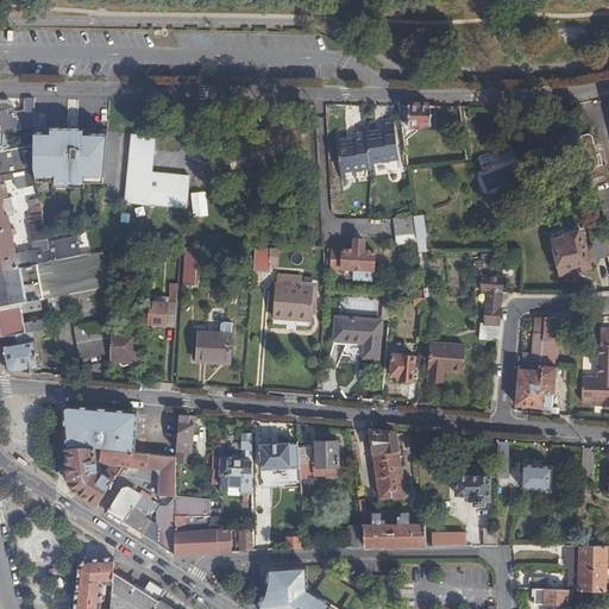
[(125,45),(126,31),(106,30),(106,45),(125,45)]
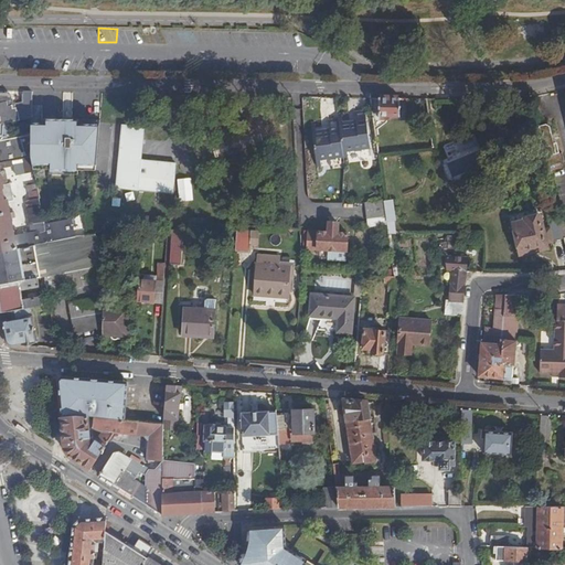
[(121,29),(121,42),(139,43),(139,29),(121,29)]
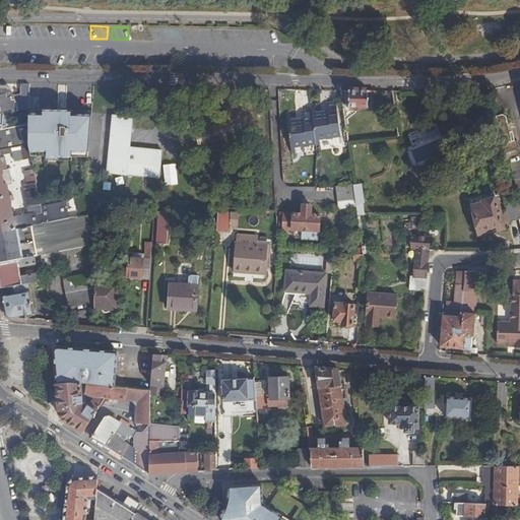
[(0,116),(7,116),(29,112),(29,87),(20,87),(20,101),(8,103),(6,95),(0,96),(0,116)]
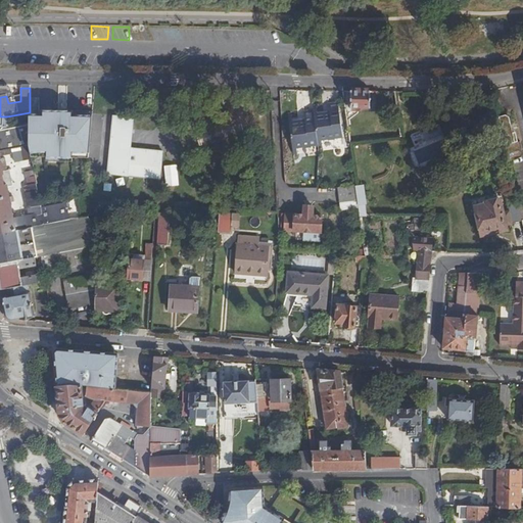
[(351,92),(342,91),(345,110),(352,109),(351,92)]
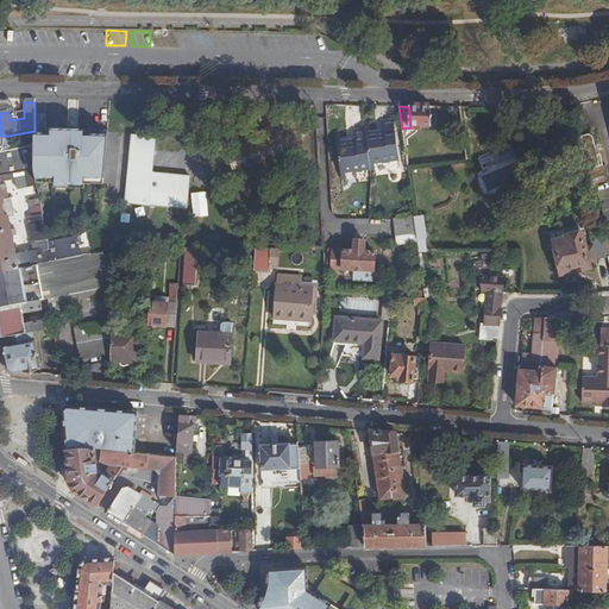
[(432,107),(409,107),(410,127),(410,130),(422,130),(422,125),(433,125),(432,107)]
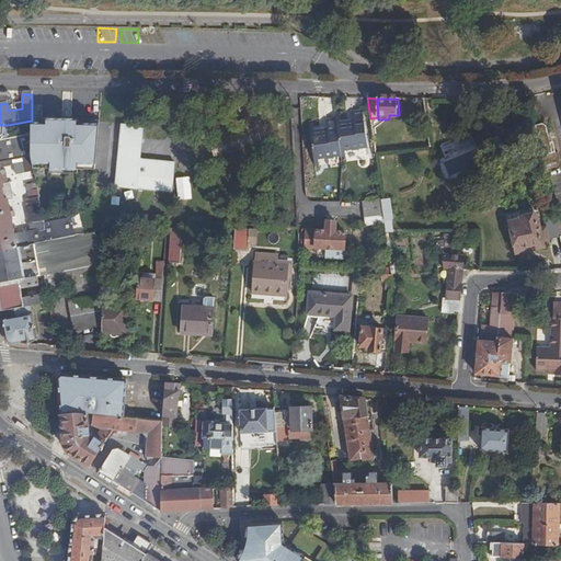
[(340,151),(344,151),(367,148),(363,113),(352,114),(353,122),(340,124),(338,113),(334,114),(335,121),(340,151)]
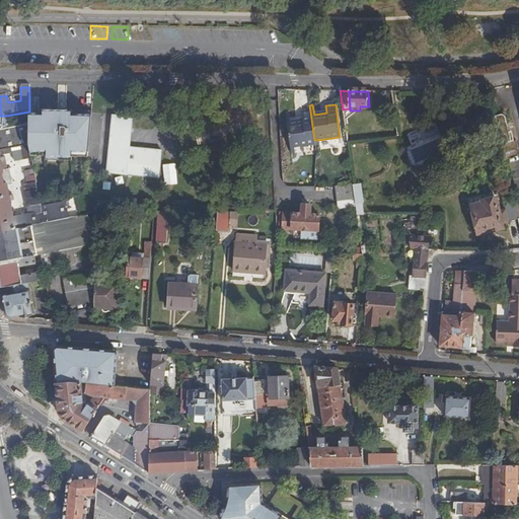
[(29,116),(29,147),(30,153),(38,152),(48,152),(48,157),(74,158),(75,152),(90,153),(93,112),(44,112),(44,116),(29,116)]
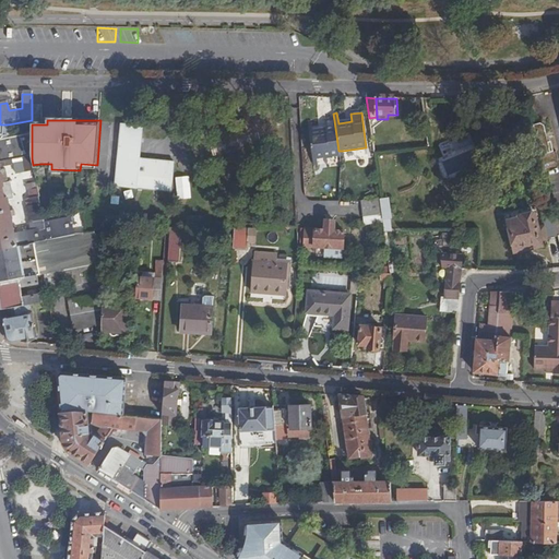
[(339,154),(339,151),(334,120),(324,121),(324,129),(312,130),(311,120),(307,120),(311,157),(316,156),(339,154)]
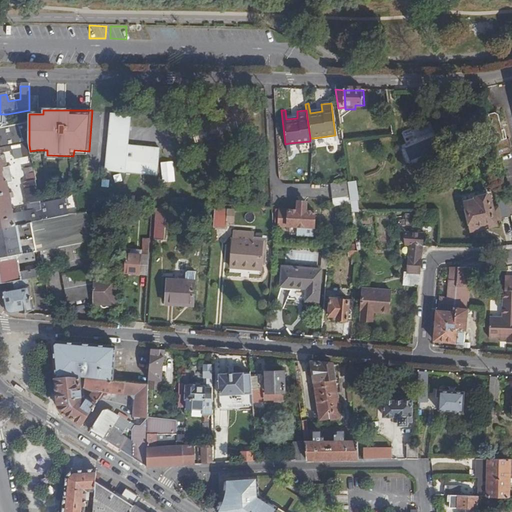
[(7,114),(0,114),(0,143),(6,143),(3,129),(9,128),(7,114)]
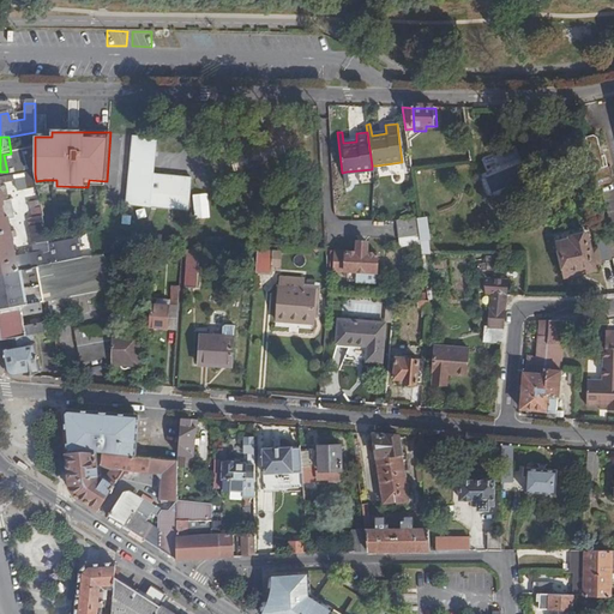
[(154,175),(157,139),(132,137),(126,205),(128,206),(154,209),(170,210),(188,212),(192,179),(176,176),(154,175)]
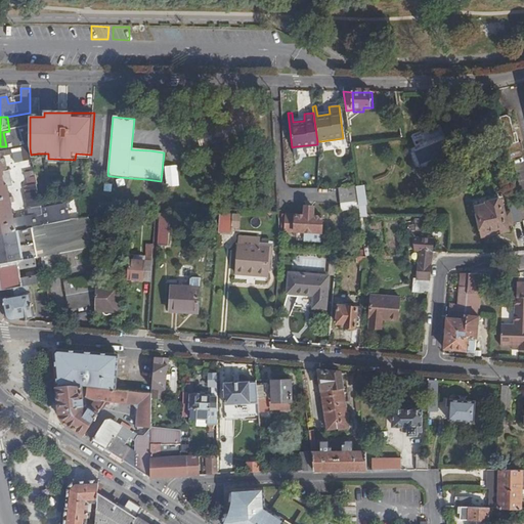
[(507,117),(499,118),(509,156),(521,154),(523,151),(523,145),(523,144),(521,144),(520,137),(516,138),(512,120),(507,117)]
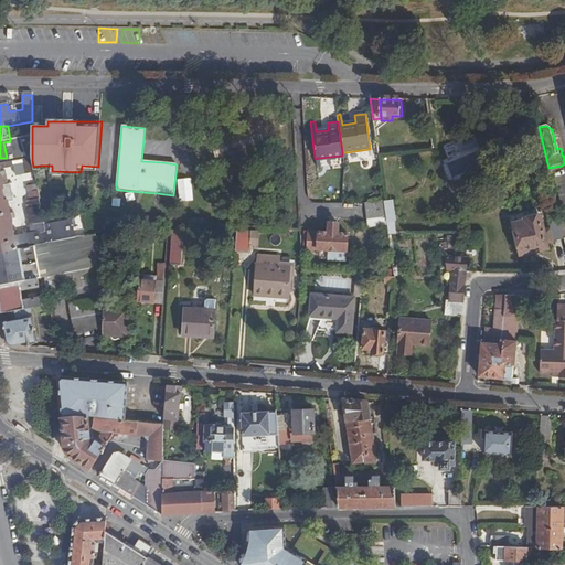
[(0,166),(0,253),(23,248),(22,244),(18,245),(16,237),(12,221),(17,220),(17,214),(11,215),(9,203),(14,202),(11,187),(4,188),(2,180),(8,179),(8,174),(1,176),(1,172),(14,169),(17,178),(34,174),(33,167),(32,160),(0,166)]
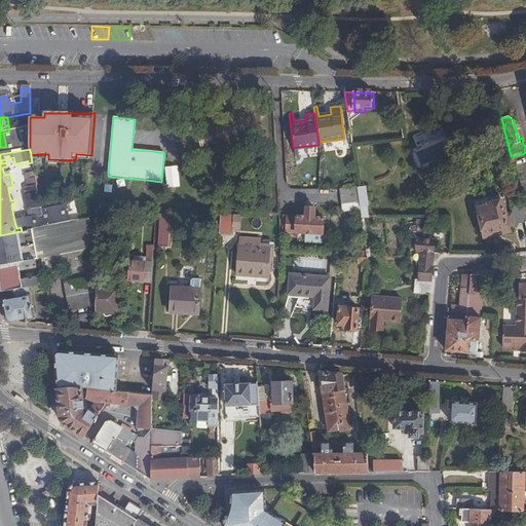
[(43,212),(41,201),(36,179),(28,181),(29,188),(25,189),(27,196),(25,196),(29,219),(31,230),(46,227),(43,212)]
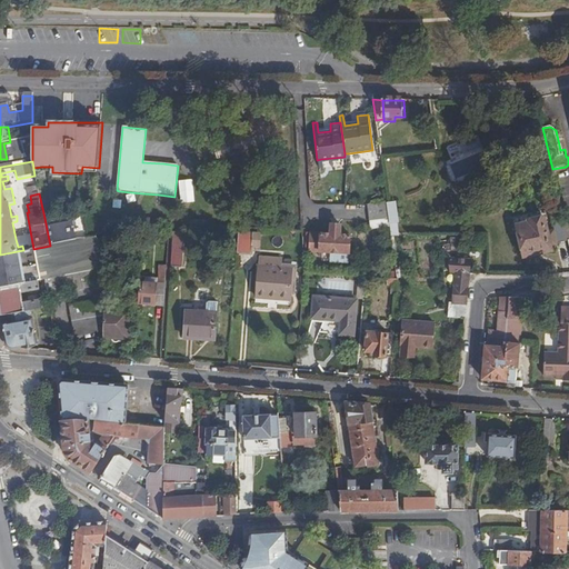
[(397,202),(388,203),(390,218),(391,223),(399,222),(397,202)]
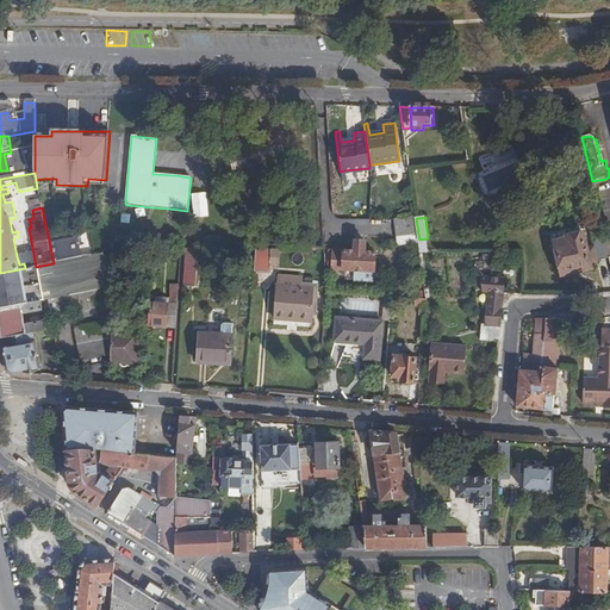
[(416,218),(396,221),(398,237),(418,234),(416,218)]
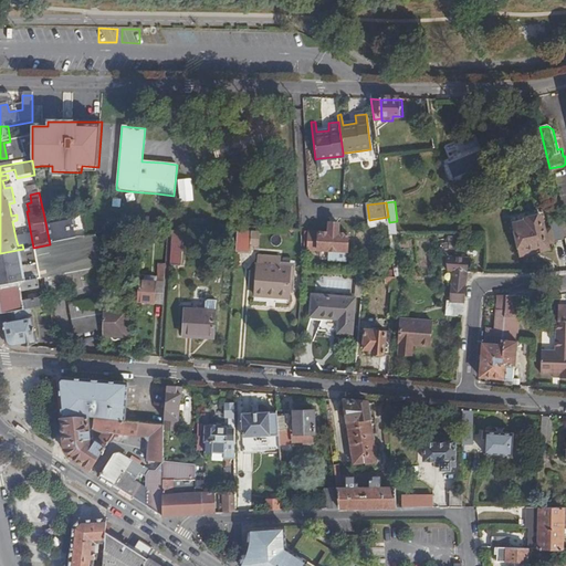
[(565,234),(565,233),(561,211),(549,213),(554,230),(547,231),(543,216),(527,219),(530,227),(517,230),(524,257),(543,251),(542,248),(565,240),(565,234)]
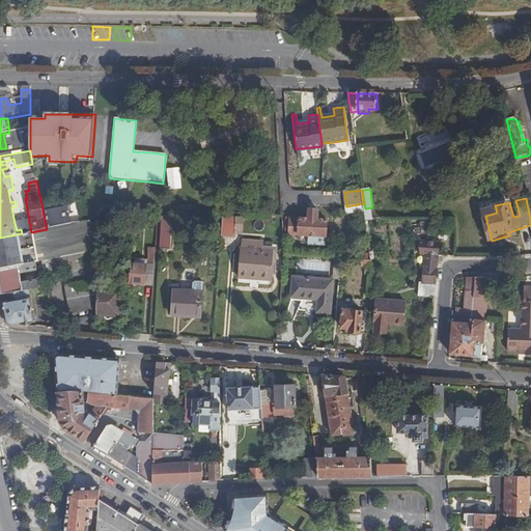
[(364,203),(346,206),(347,215),(365,212),(365,208),(364,203)]
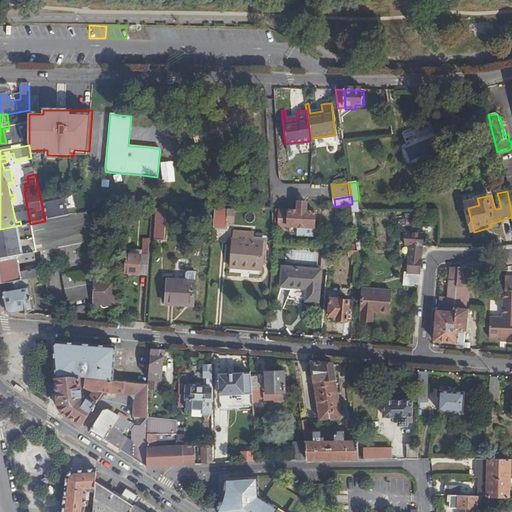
[(42,206),(45,221),(70,216),(67,201),(42,206)]
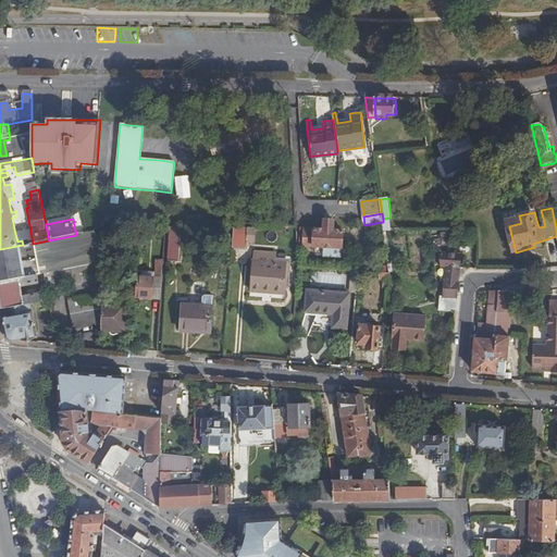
[(305,246),(324,247),(343,248),(344,230),(334,230),(335,220),(325,219),(325,229),(306,229),(305,246)]
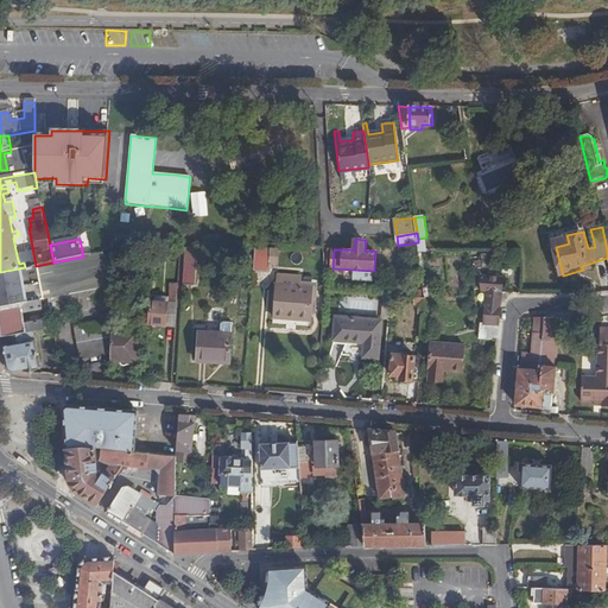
[(195,285),(198,248),(184,247),(182,284),(195,285)]
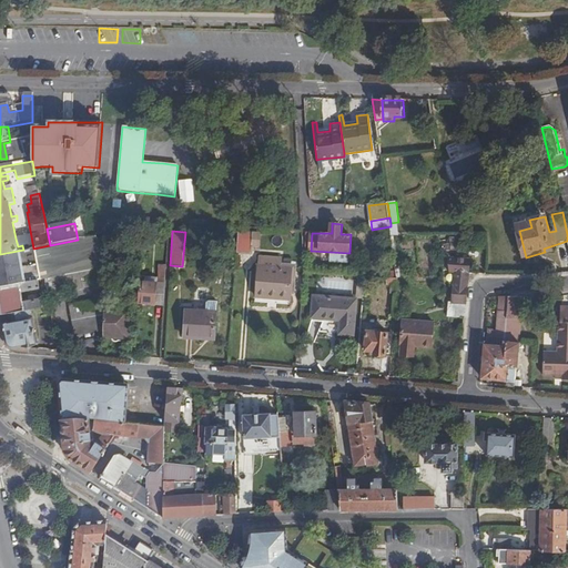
[(249,234),(237,233),(236,252),(247,253),(249,234)]
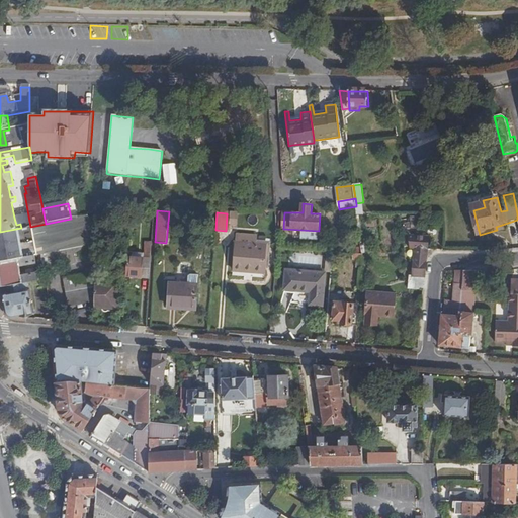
[(21,228),(0,232),(0,262),(35,256),(42,255),(97,245),(97,231),(95,230),(96,219),(90,216),(71,219),(46,224),(30,227),(21,228)]
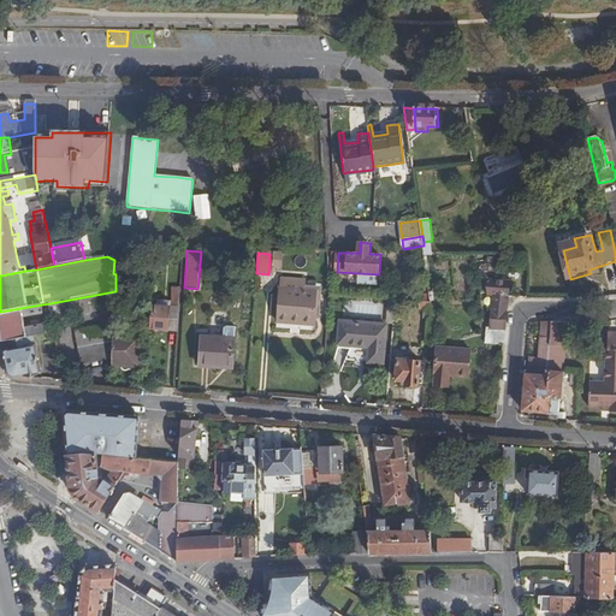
[(36,270),(34,256),(17,259),(19,267),(24,266),(25,271),(36,270)]
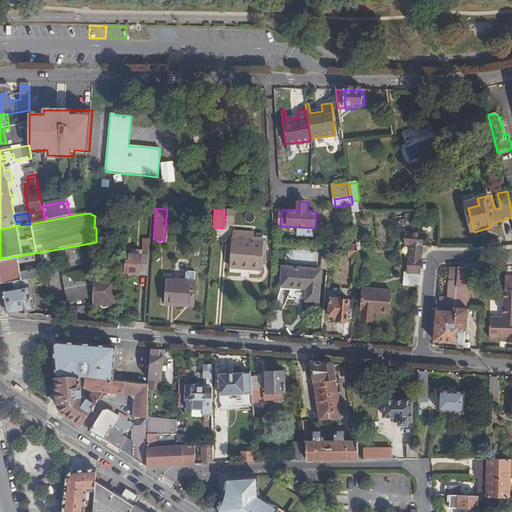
[(418,226),(417,214),(407,215),(408,227),(418,226)]
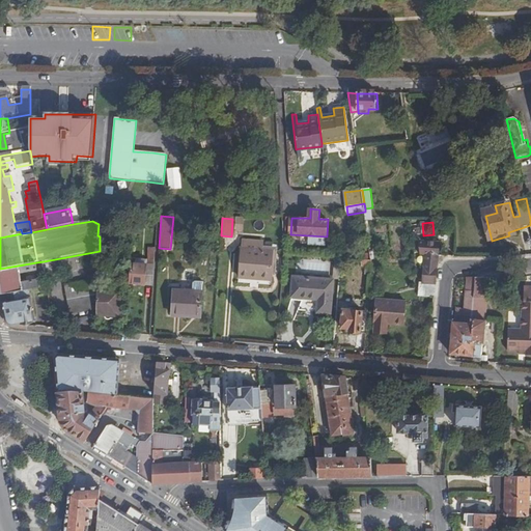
[(327,236),(309,235),(309,245),(327,246),(327,236)]
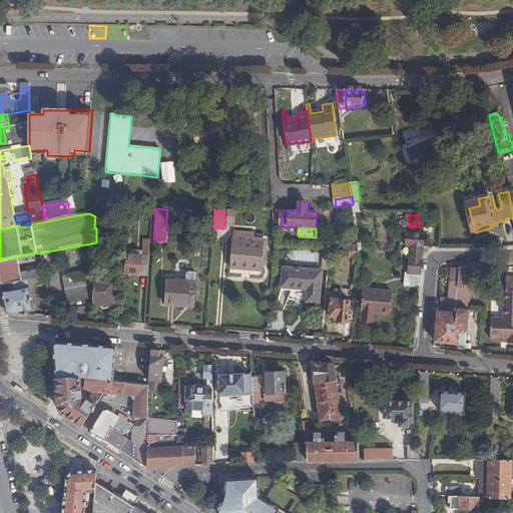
[(234,244),(266,245),(266,241),(254,240),(255,232),(235,231),(234,244)]
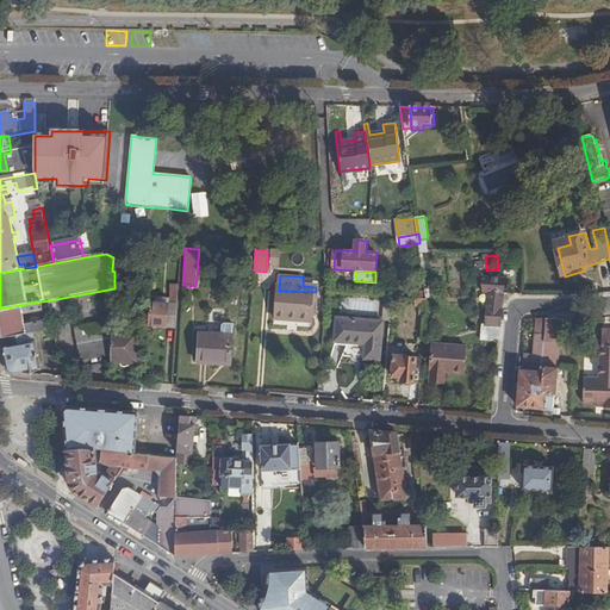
[(505,298),(505,297),(506,281),(484,280),(484,296),(491,297),(505,298)]
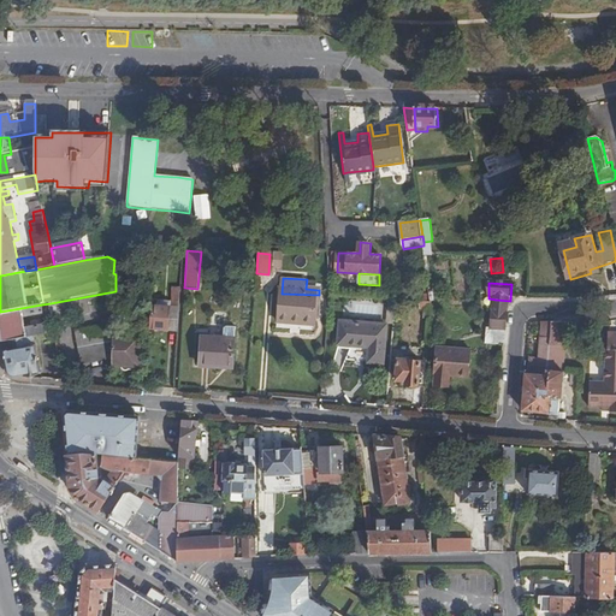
[(443,294),(442,284),(430,285),(431,295),(443,294)]
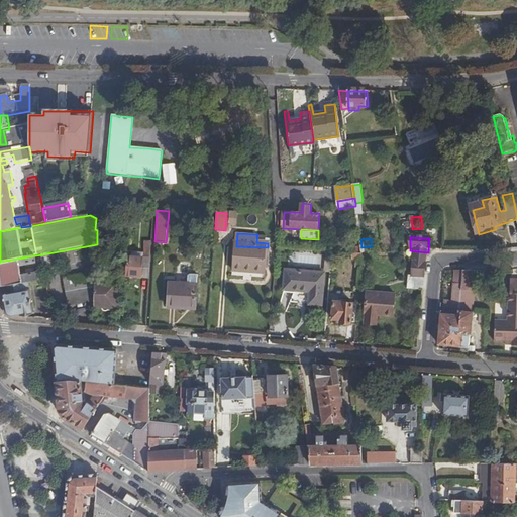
[(96,253),(97,244),(42,254),(44,270),(96,261),(96,253)]
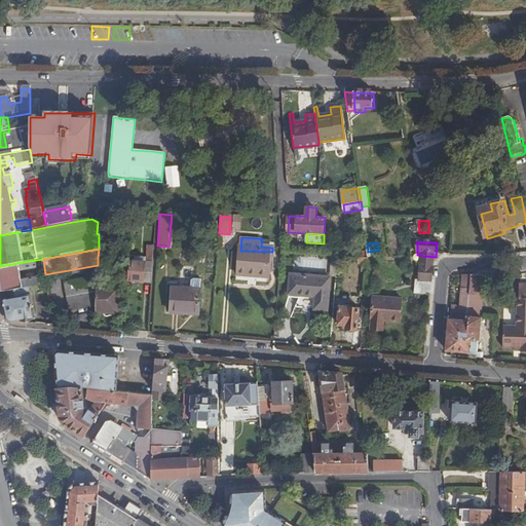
[(271,277),(272,252),(240,251),(238,275),(271,277)]
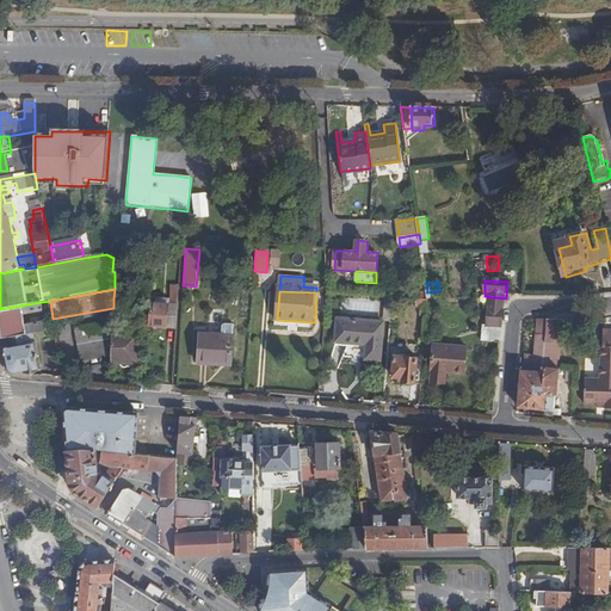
[(448,300),(448,291),(439,291),(427,292),(427,300),(429,301),(439,301),(442,301),(448,300)]
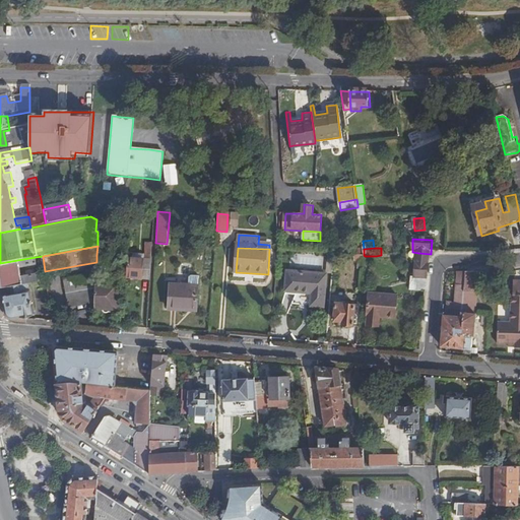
[(376,265),(376,256),(374,256),(365,256),(365,259),(366,265),(376,265)]
